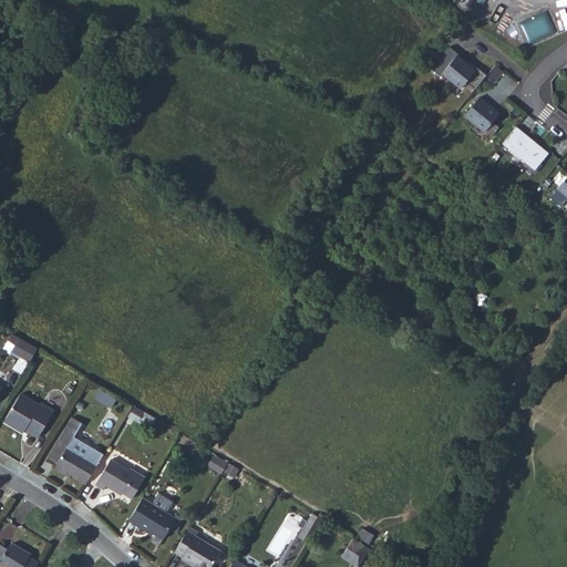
[(474,59),(465,52),(447,74),(456,82),(459,79),(476,94),(480,90),(482,91),(484,89),(491,94),(503,80),(493,72),(491,74),(473,61),(474,59)]
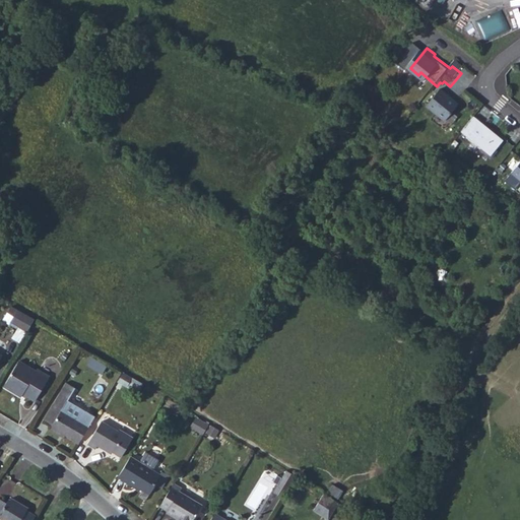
[(468,65),(459,77),(466,82),(475,71),(468,65)]
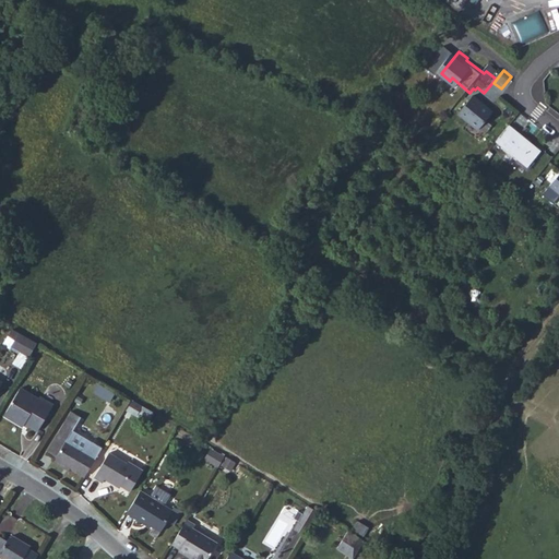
[(509,116),(489,99),(474,118),(495,134),(509,116)]
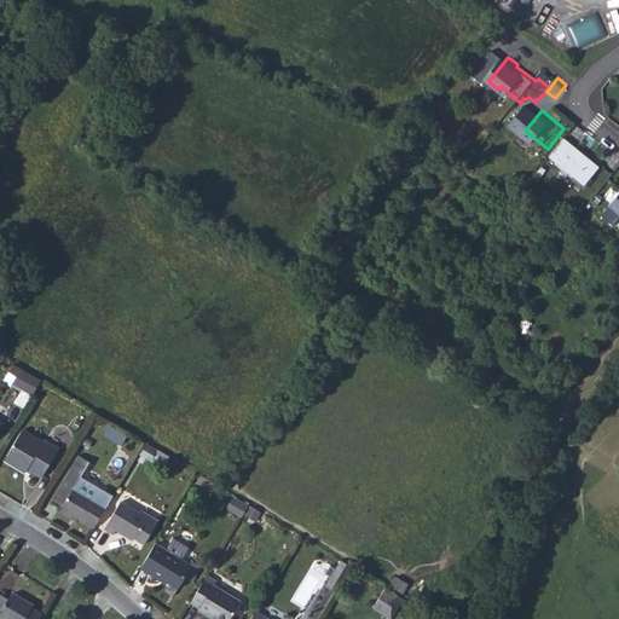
[(580,142),(566,160),(601,189),(615,171),(580,142)]
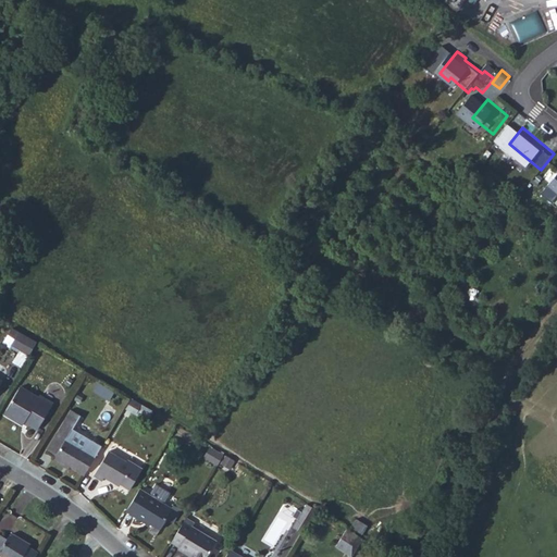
[(35,345),(19,335),(11,347),(28,357),(32,350),(35,345)]
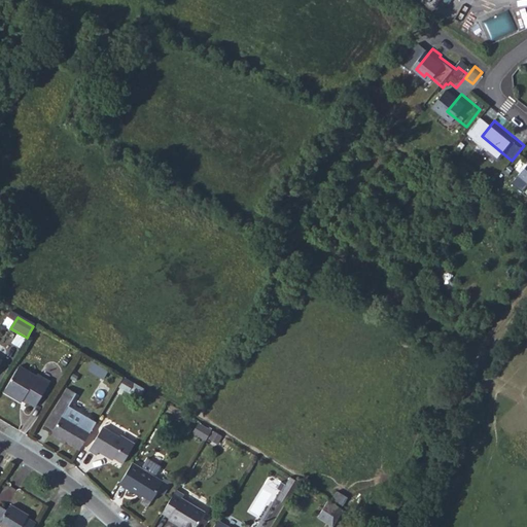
[(34,377),(18,367),(3,393),(21,402),(23,399),(34,407),(49,382),(36,375),(34,377)]
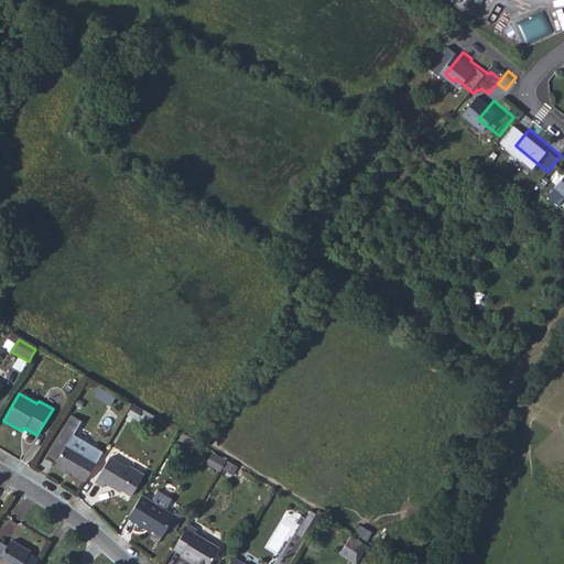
[(86,481),(104,452),(74,435),(82,422),(72,416),(46,459),(56,465),(55,467),(66,474),(67,470),(86,481)]
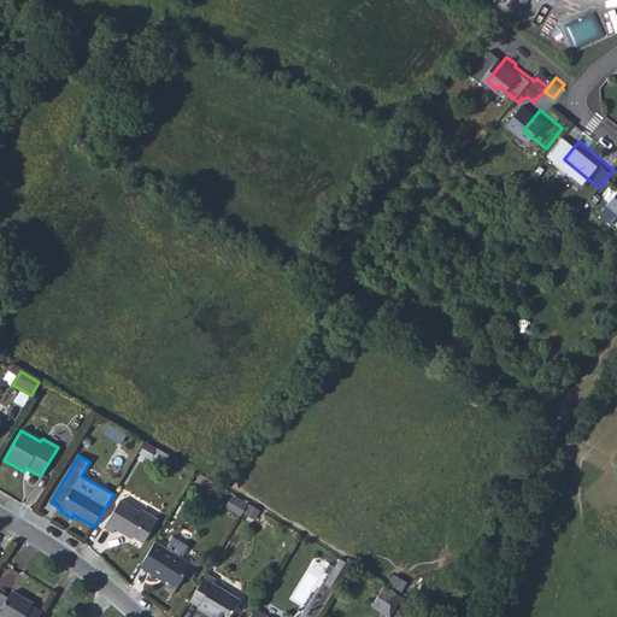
[(244,513),(248,500),(231,494),(227,507),(244,513)]
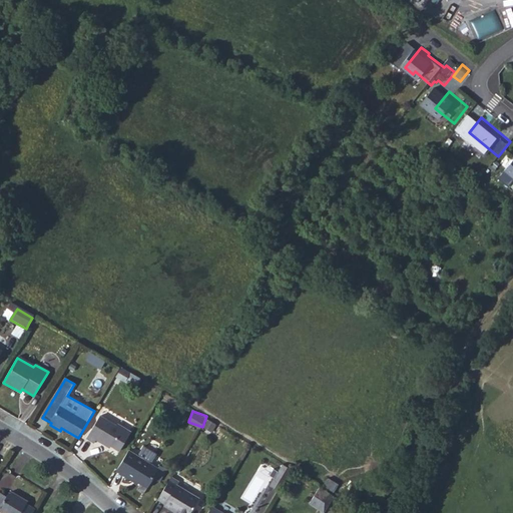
[(116,423),(100,414),(87,437),(95,441),(97,438),(103,442),(105,440),(122,449),(132,430),(117,421),(116,423)]
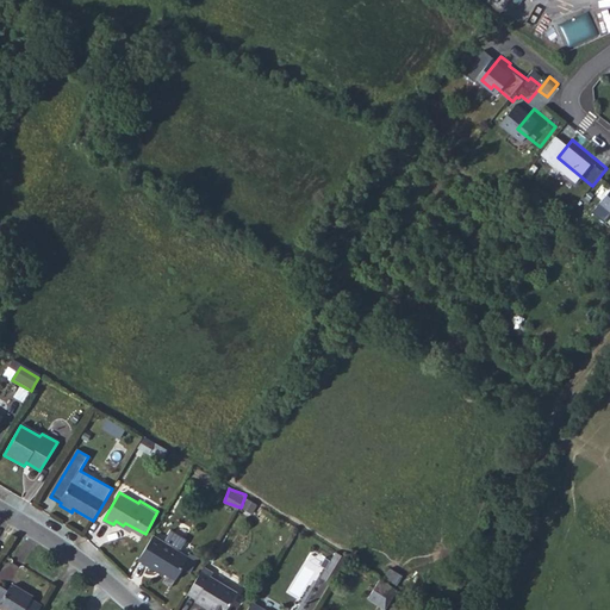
[(241,508),(253,514),(257,504),(247,498),(241,508)]
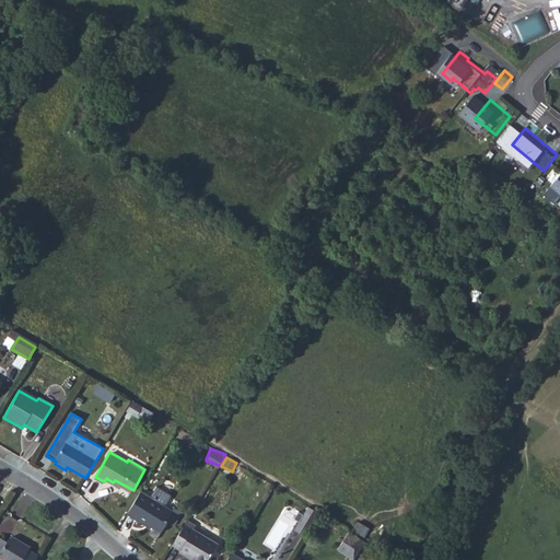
[(176,508),(167,502),(173,491),(159,482),(153,493),(143,488),(130,510),(149,521),(150,518),(165,528),(171,520),(170,517),(176,508)]
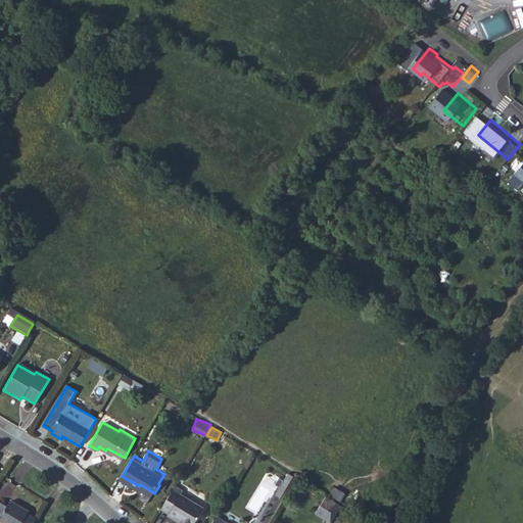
[(167,470),(164,474),(158,483),(165,487),(173,474),(167,470)]
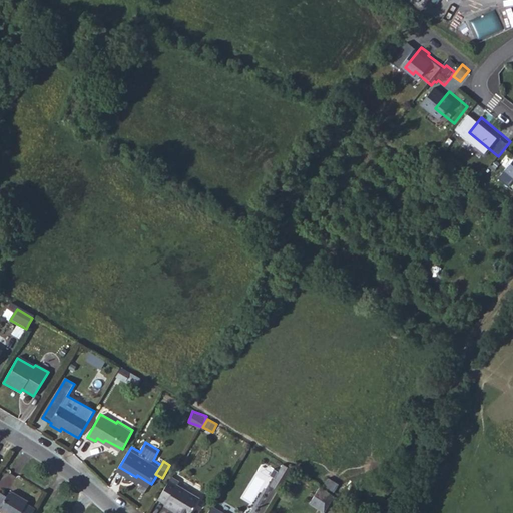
[(272,485),(279,489),(290,467),(283,463),(272,485)]
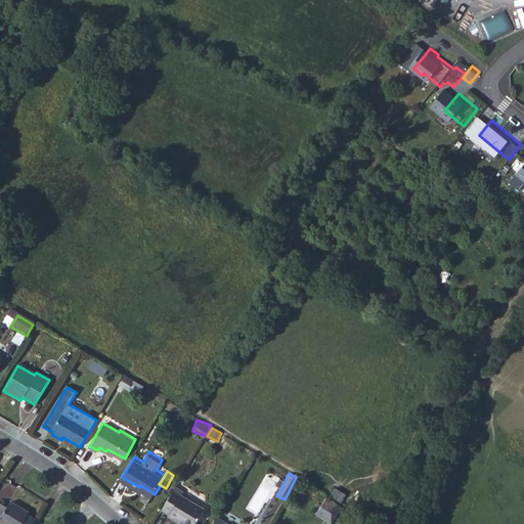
[(186,487),(178,483),(165,505),(172,510),(171,512),(178,517),(180,515),(195,523),(207,505),(184,491),(186,487)]
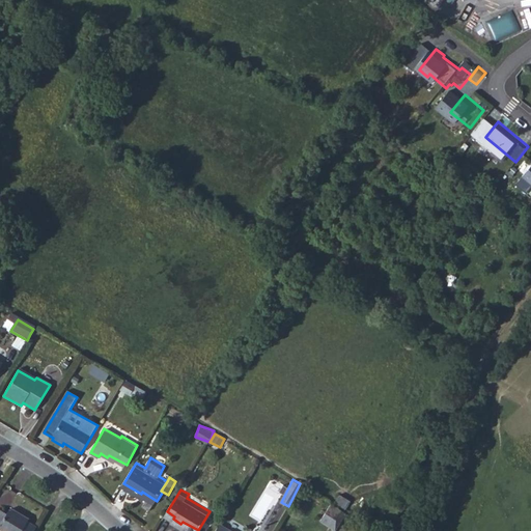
[(34,530),(40,522),(32,516),(32,513),(26,509),(20,510),(12,505),(10,508),(3,503),(0,508),(0,518),(4,521),(2,524),(10,529),(12,527),(19,530),(34,530)]
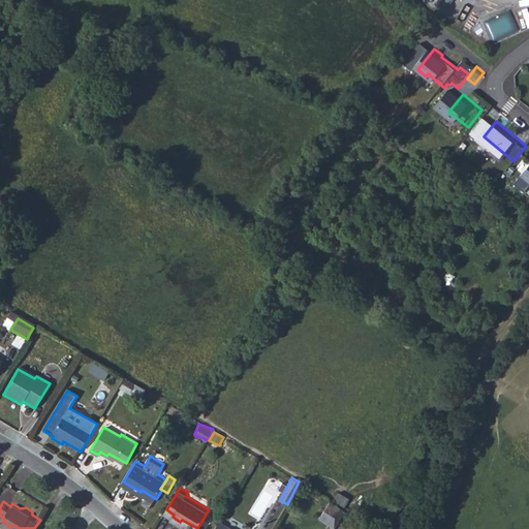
[(327,506),(319,519),(335,528),(342,516),(327,506)]
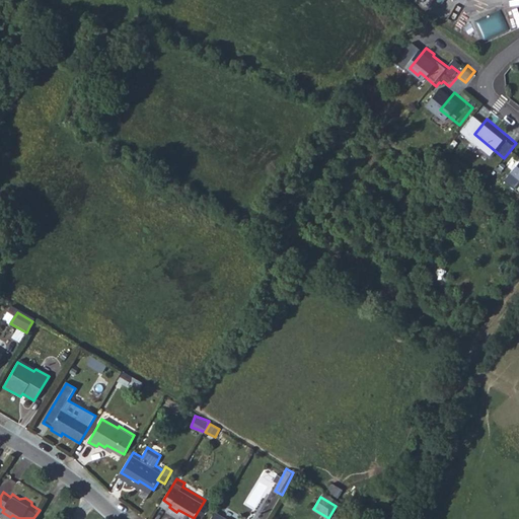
[(237,518),(218,508),(211,518),(237,518)]
